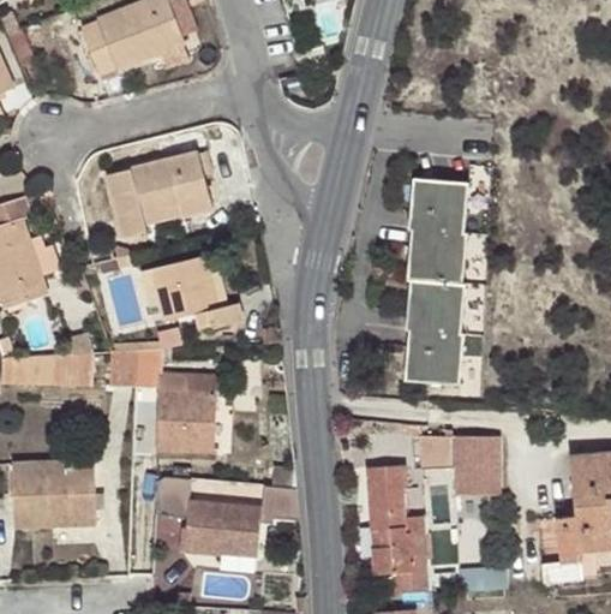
[(180,35),(166,0),(144,0),(79,25),(100,73),(156,52),(183,42),(180,35)]
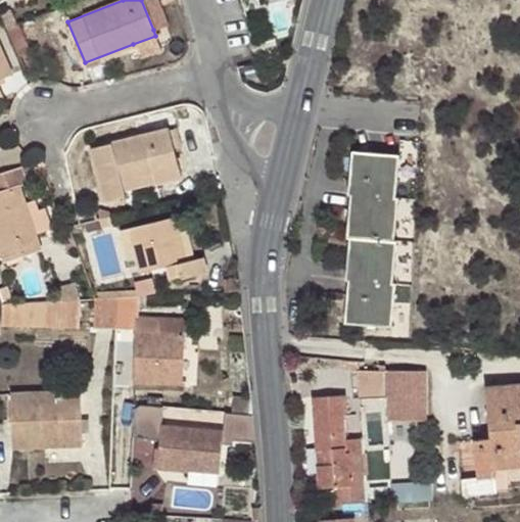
[(141,0),(153,30),(164,25),(154,0),(141,0)]
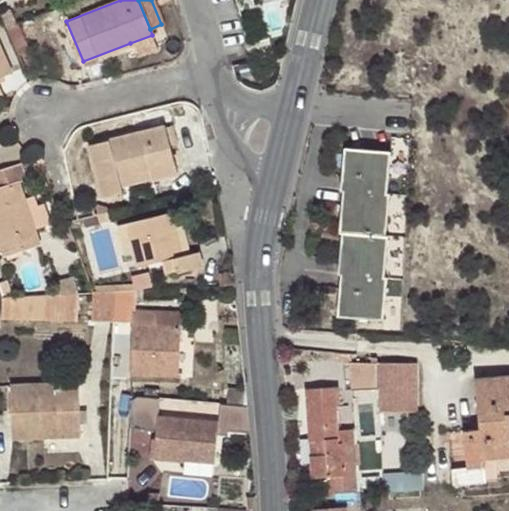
[(5,27),(17,55),(28,50),(16,23),(5,27)]
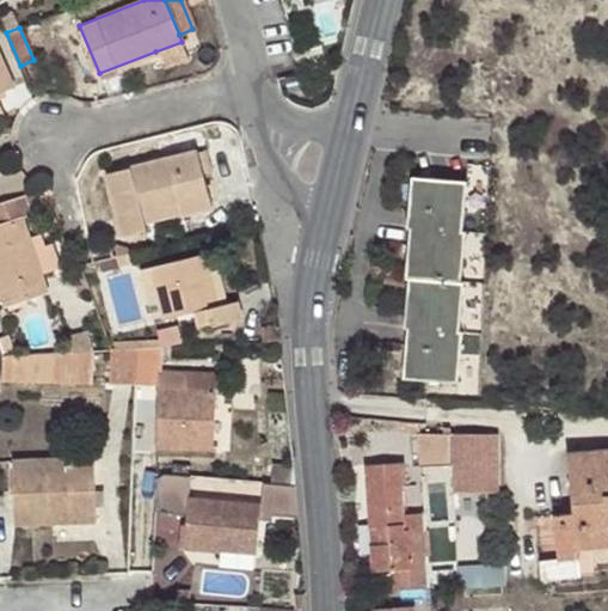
[(182,42),(155,52),(163,68),(186,59),(182,42)]
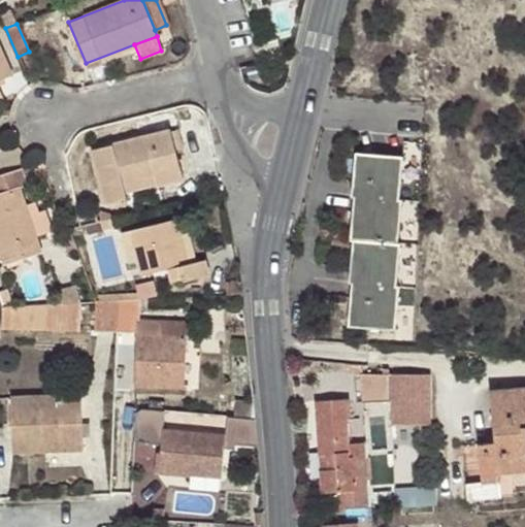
[(158,174),(161,184),(182,177),(170,129),(91,149),(104,202),(126,197),(125,192),(122,185),(158,174)]
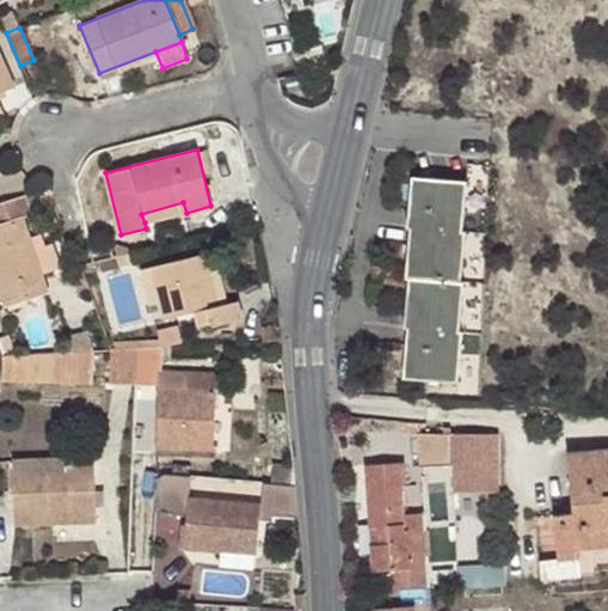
[(459,231),(462,179),(407,176),(404,226),(406,226),(459,231)]
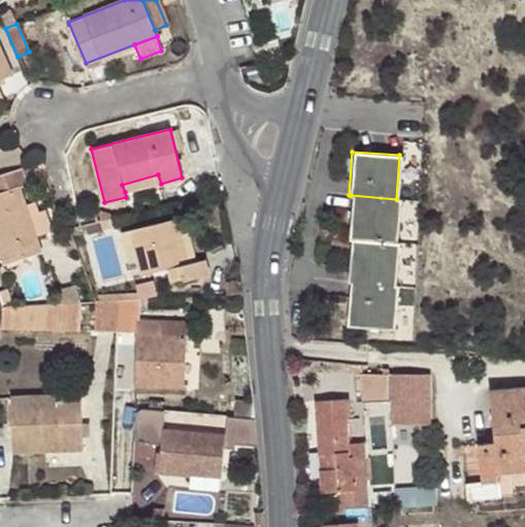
[(36,237),(26,213),(18,187),(25,184),(21,170),(0,176),(0,250),(5,263),(40,252),(36,237)]
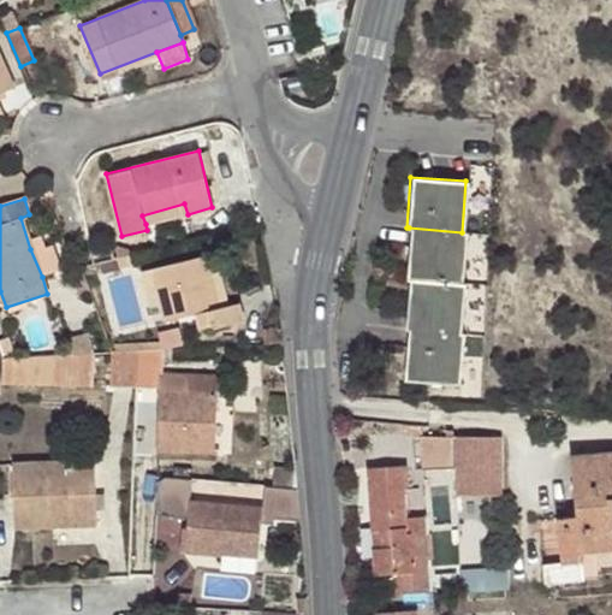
[(146,224),(188,214),(184,203),(142,216),(146,224)]
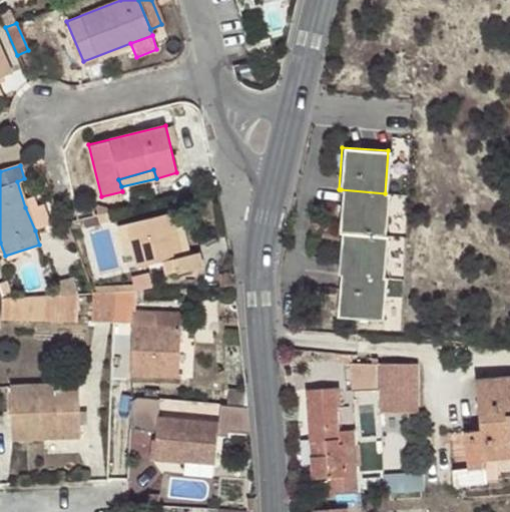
[(341,232),(384,235),(387,193),(385,193),(341,189),(338,232),(341,232)]
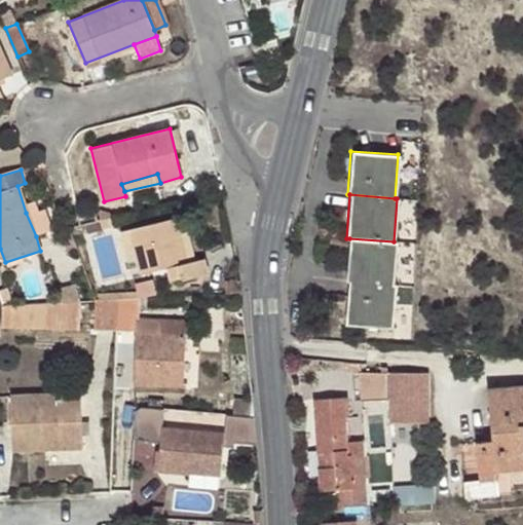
[(38,208),(26,213),(36,236),(46,232),(38,208)]
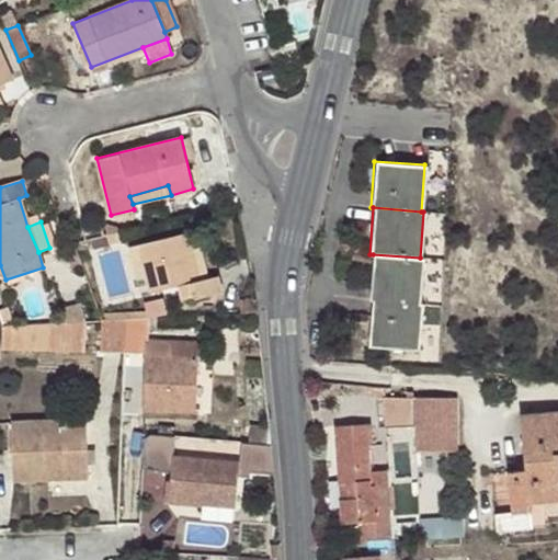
[(186,252),(193,251),(189,232),(138,243),(147,290),(177,285),(181,299),(220,292),(219,275),(200,280),(193,281),(186,252)]
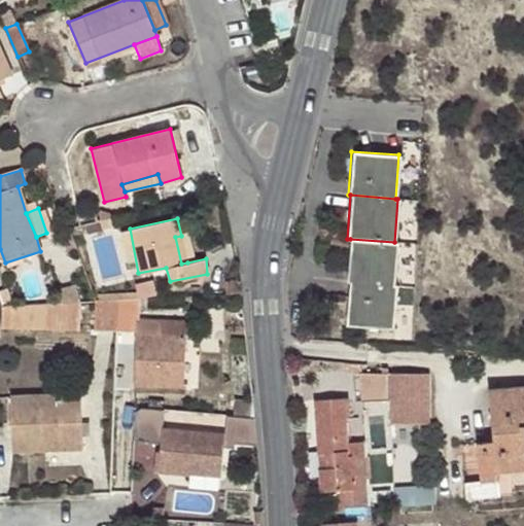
[(187,263),(181,236),(175,237),(181,264),(187,263)]
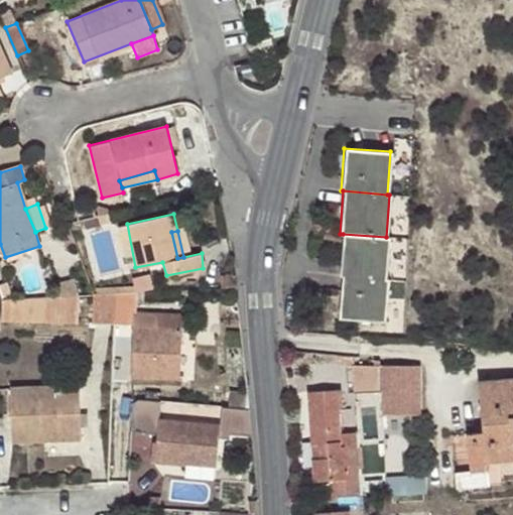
[(342,274),(385,277),(388,237),(386,237),(343,234),(340,274),(342,274)]
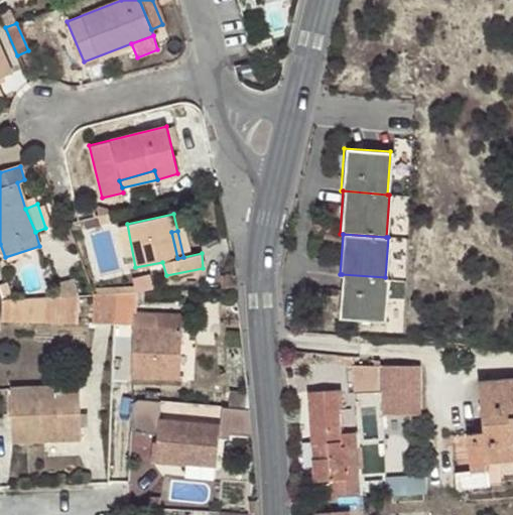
[(339,318),(384,322),(387,278),(385,277),(342,274),(339,318)]
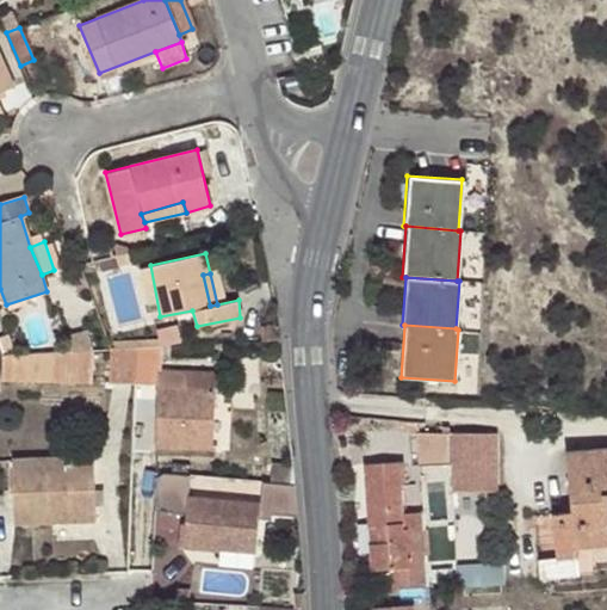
[(72,330),(72,346),(2,350),(4,381),(94,377),(93,330),(72,330)]
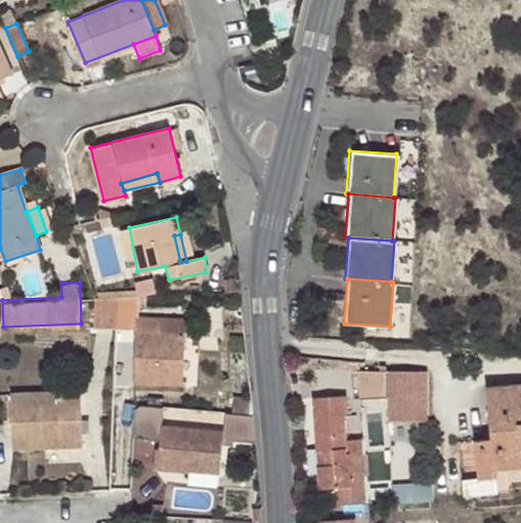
[(136,318),(137,296),(95,299),(94,299),(87,299),(88,325),(133,327),(133,382),(155,382),(156,380),(171,380),(173,351),(179,352),(179,320),(136,318)]
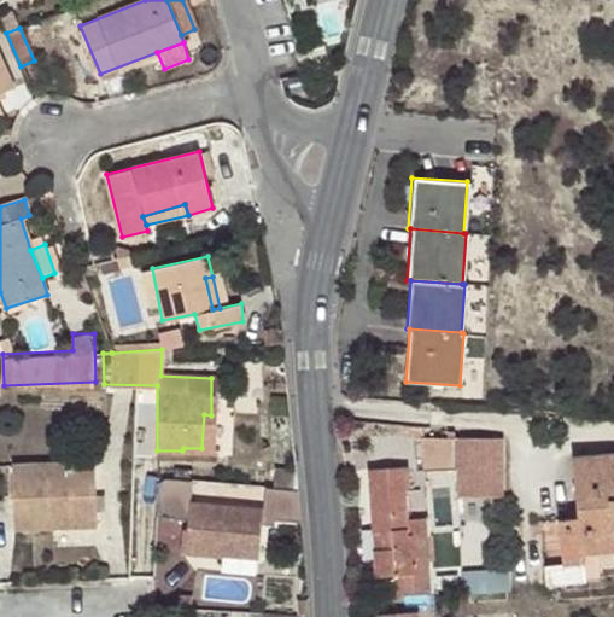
[(451,438),(420,438),(422,472),(454,470),(451,438)]
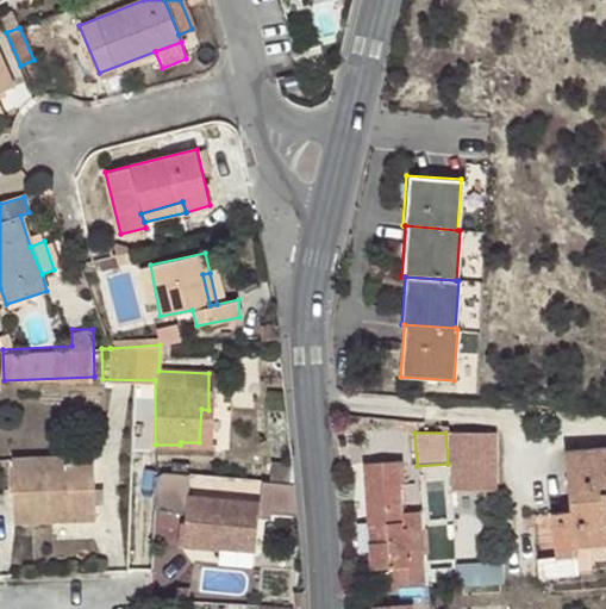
[(605,448),(563,453),(569,511),(548,513),(554,554),(573,553),(572,545),(605,542),(605,520),(605,521),(605,520),(605,448)]
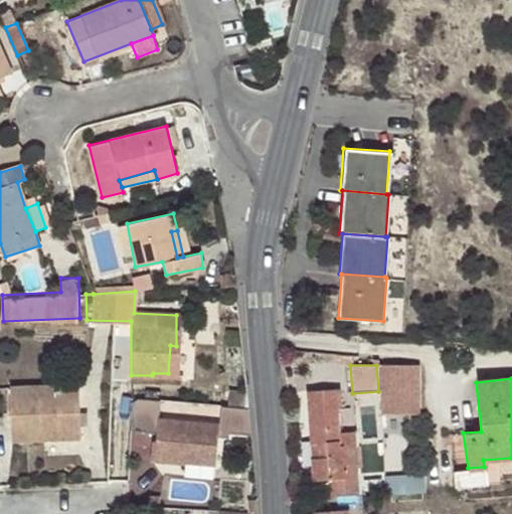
[(79,437),(76,387),(7,391),(9,441),(79,437)]
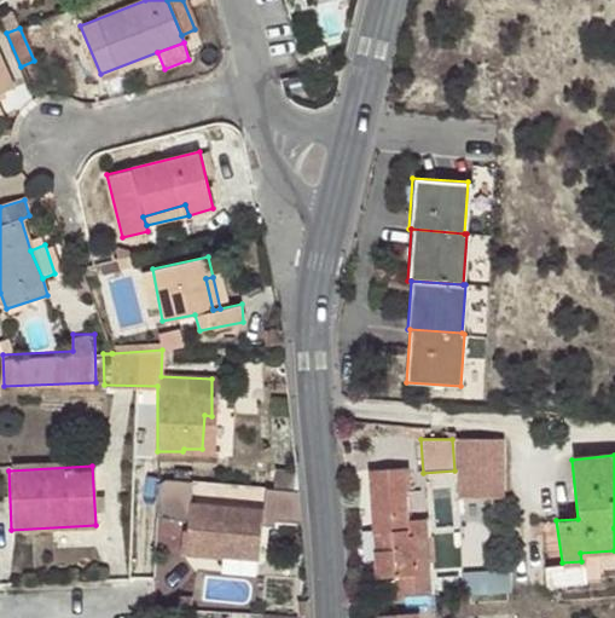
[(431,591),(427,515),(406,517),(405,490),(408,490),(407,467),(369,469),(376,576),(392,575),(394,594),(431,591)]
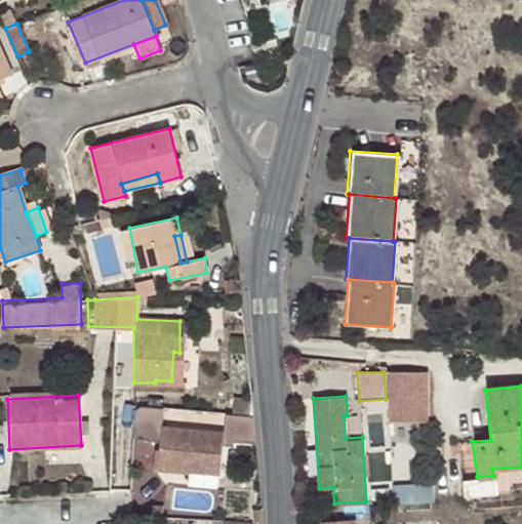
[(246,441),(249,415),(224,412),(223,439),(246,441)]
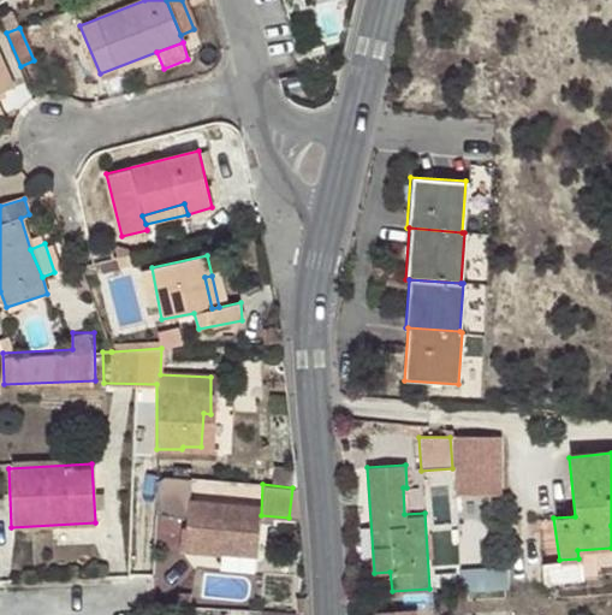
[(251,555),(257,508),(186,502),(183,548),(251,555)]
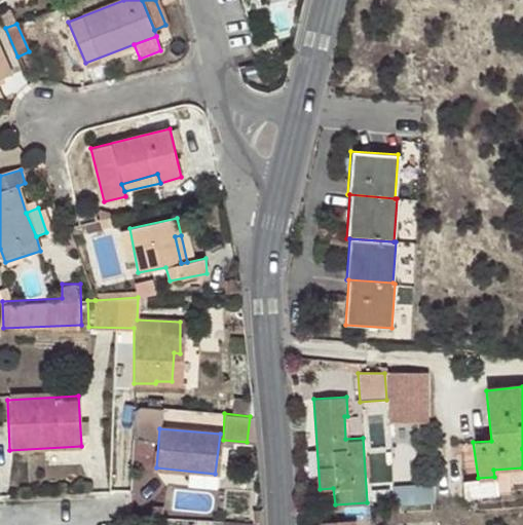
[(435,481),(397,483),(398,501),(436,500),(435,481)]
